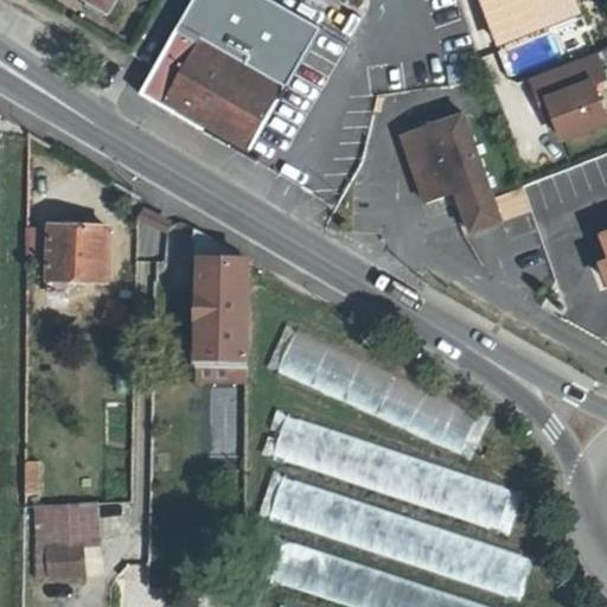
[(89,0),(107,11),(113,0),(89,0)]
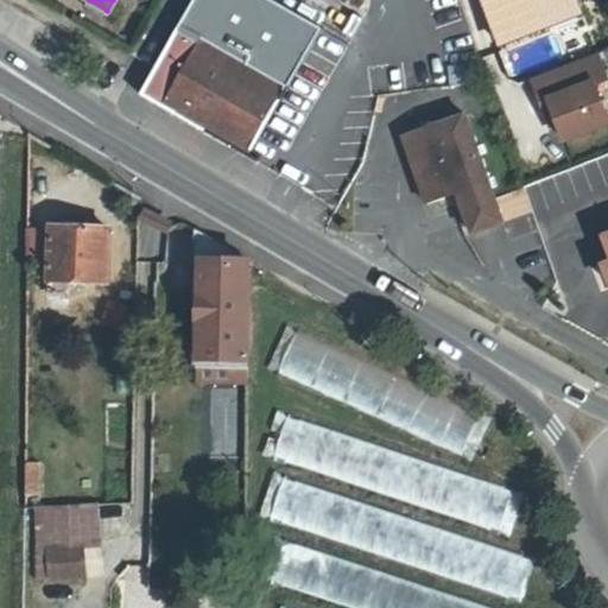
[(322,21),(283,0),(190,0),(176,26),(284,88),(322,21)]
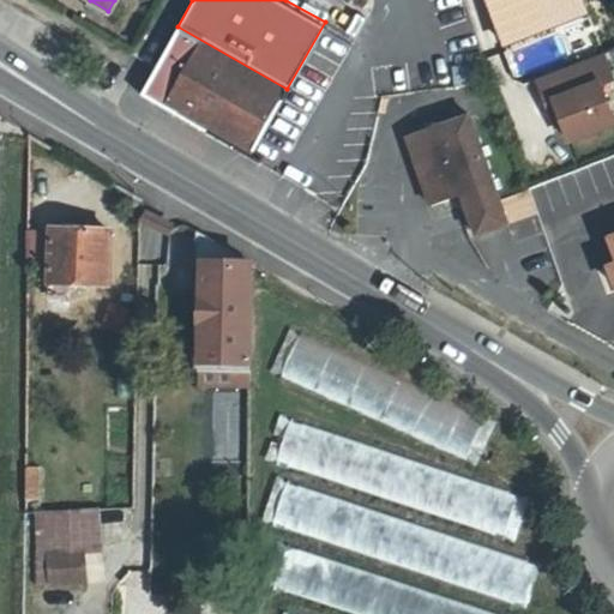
[(483,0),(499,37),(584,4),(582,0),(483,0)]
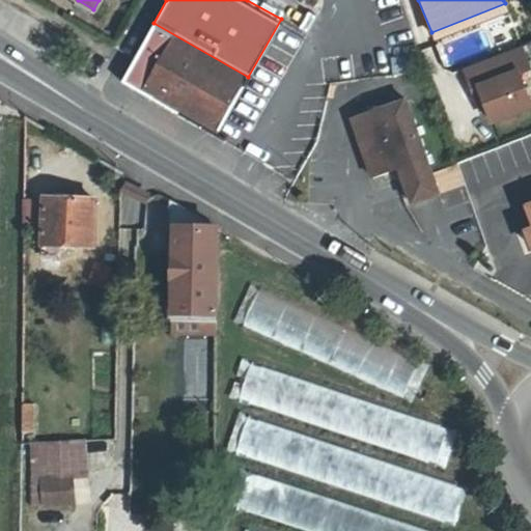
[(248,77),(154,23),(121,80),(223,138),(226,132),(219,128),(248,77)]
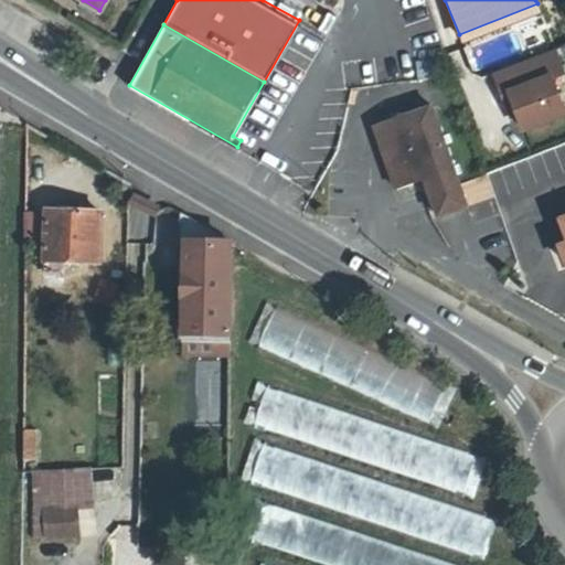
[(554,48),(493,67),(501,92),(508,89),(514,108),(520,126),(563,113),(550,75),(562,71),(554,48)]
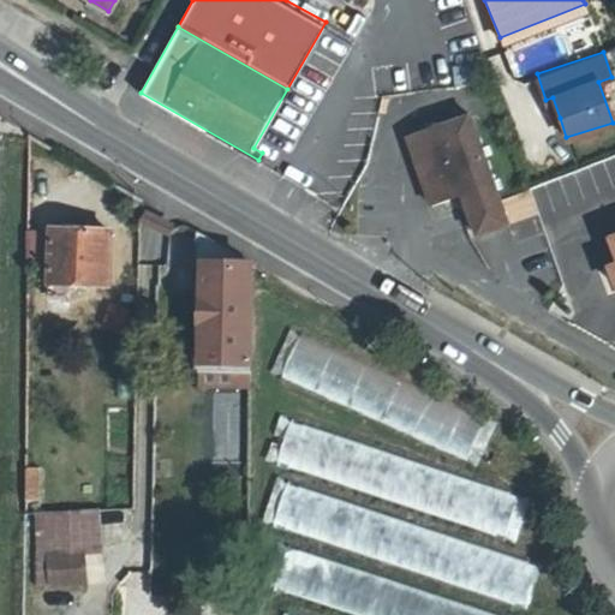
[(553,97),(545,100),(553,120),(560,118),(553,97)]
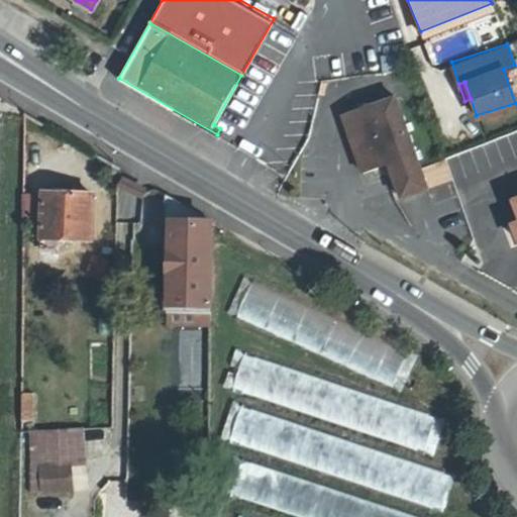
[(395,92),(342,111),(363,171),(390,162),(401,195),(428,186),(395,92)]
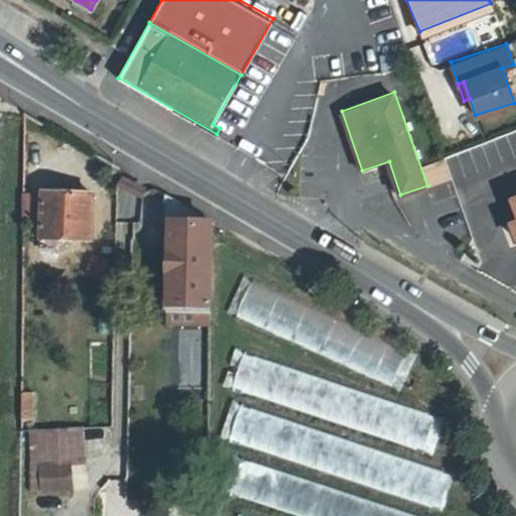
[(118,214),(136,214),(135,185),(116,186),(118,214)]
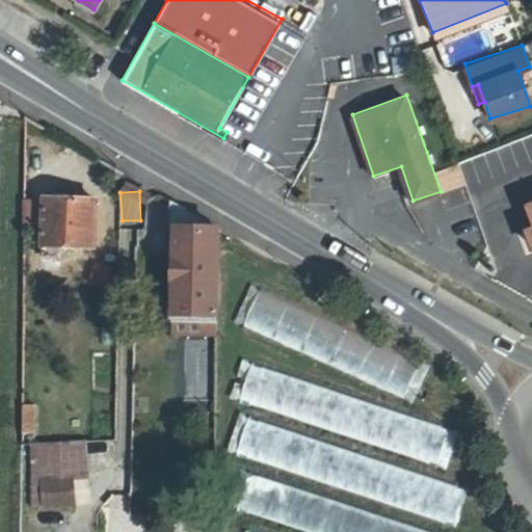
[(96,244),(97,198),(46,196),(45,244),(96,244)]
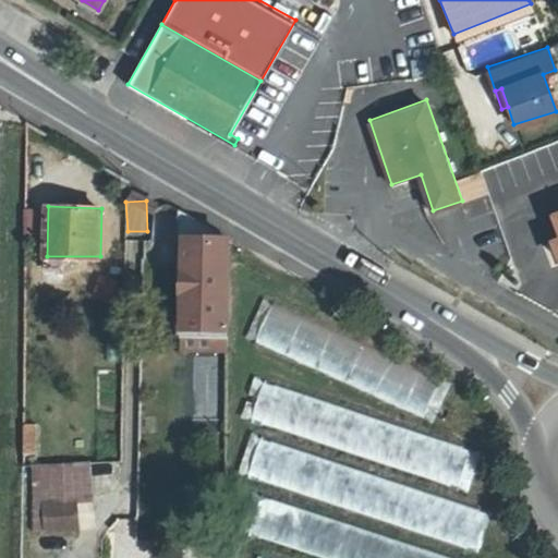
[(226,332),(226,241),(182,215),(183,332),(226,332)]
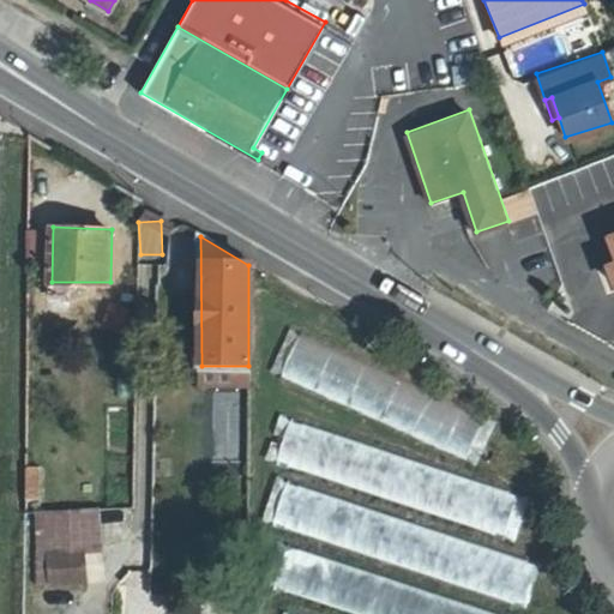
[(268,374),(475,462),(494,417),(287,330),(268,374)]
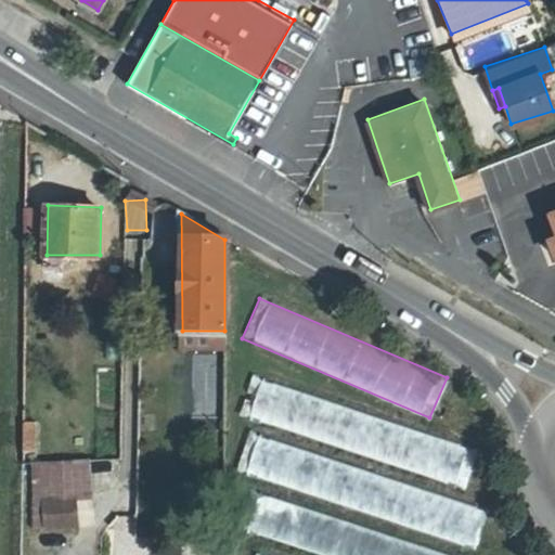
[(224,347),(224,331),(182,331),(182,348),(224,347)]
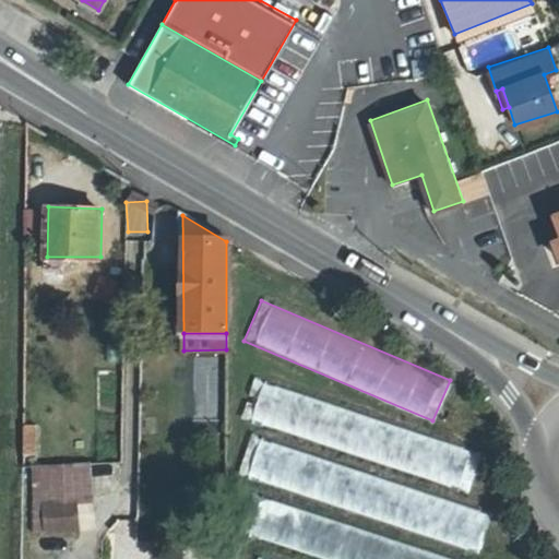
[(218,417),(218,356),(192,356),(192,417),(218,417)]
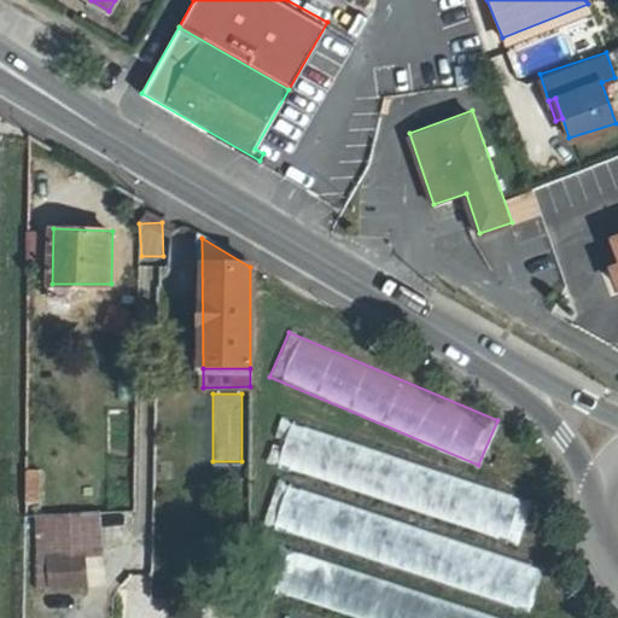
[(530,497),(283,423),(269,465),(517,540),(530,497)]
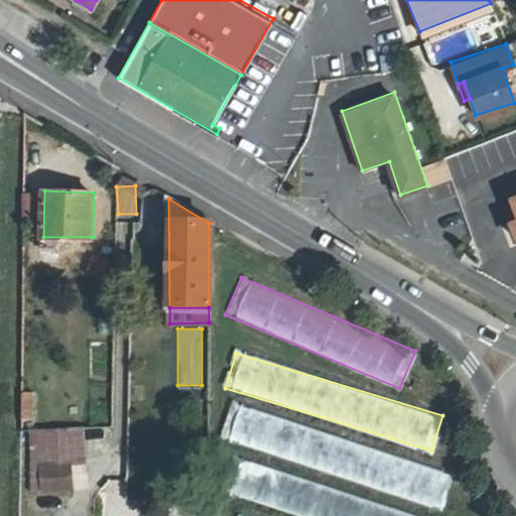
[(21,415),(33,414),(33,389),(21,390),(21,415)]
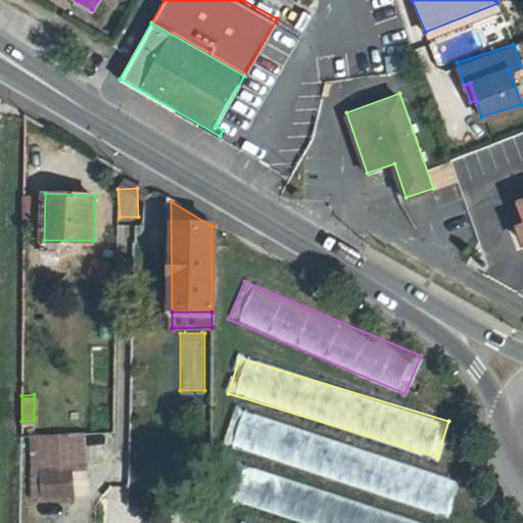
[(465,476),(231,413),(222,449),(456,512),(465,476)]
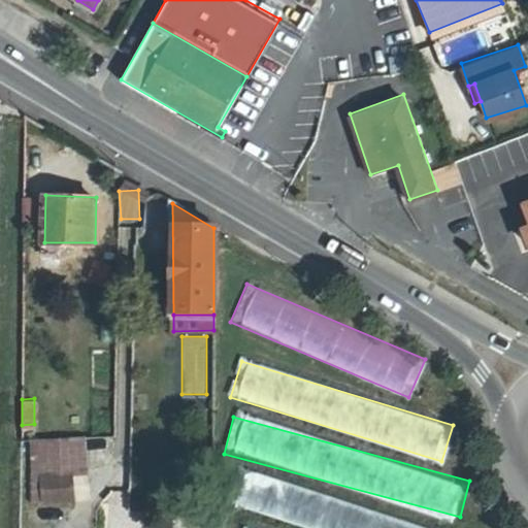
[(86,470),(86,436),(33,438),(32,438),(32,471),(70,471),(86,470)]
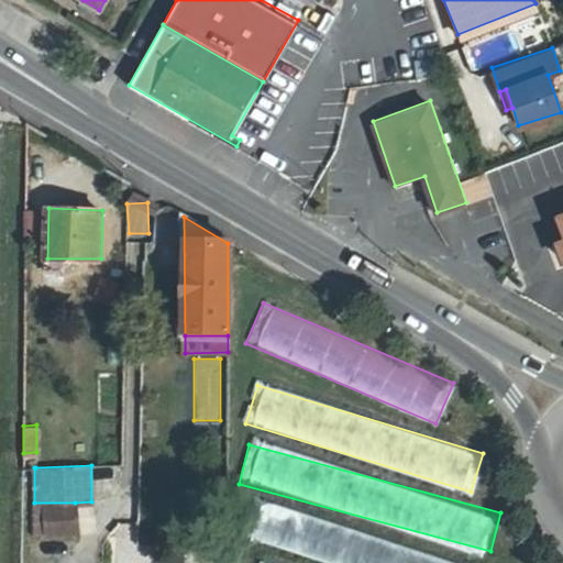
[(74,532),(75,503),(34,503),(33,532),(74,532)]
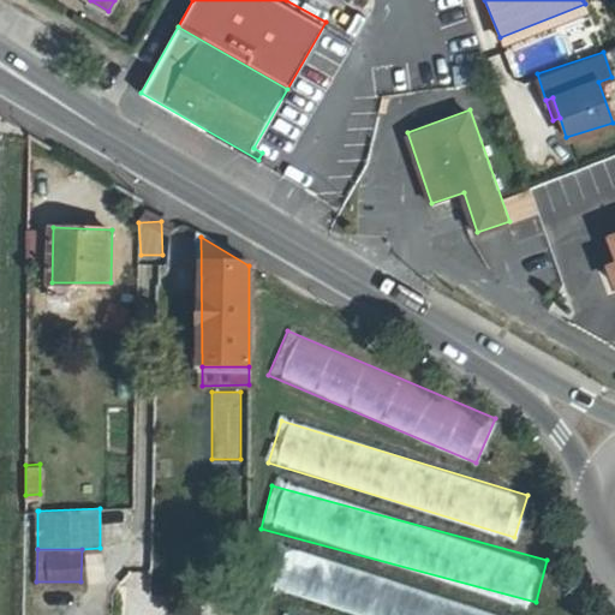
[(503,614),(282,550),(270,592),(348,614),(503,614)]
